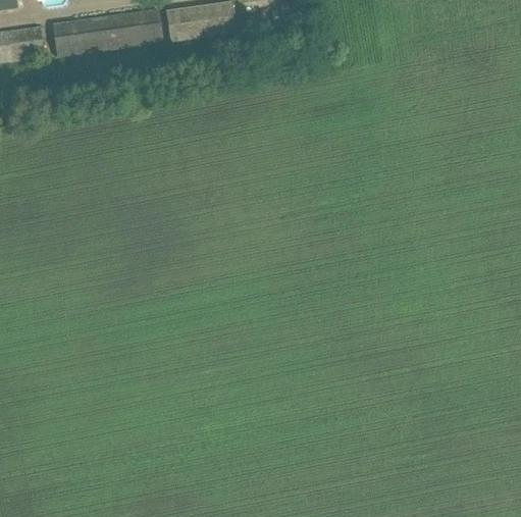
[(224,0),(166,9),(171,45),(236,37),(230,0),(224,0)]
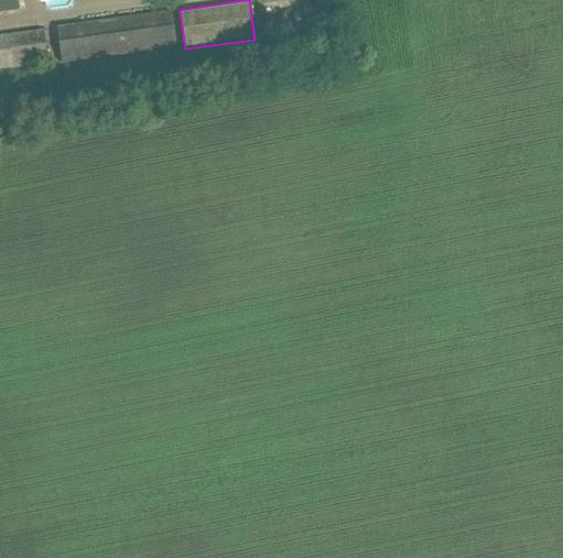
[(171,6),(56,22),(62,59),(176,43),(171,6)]
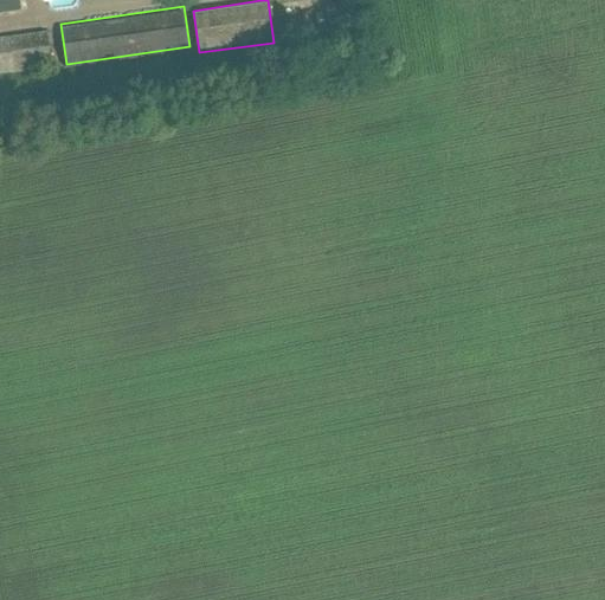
[(45,27),(0,33),(0,69),(51,63),(45,27)]
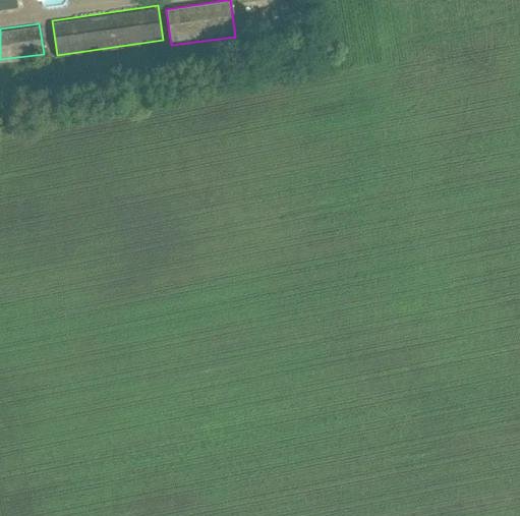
[(3,87),(0,87),(0,114),(9,112),(3,87)]
